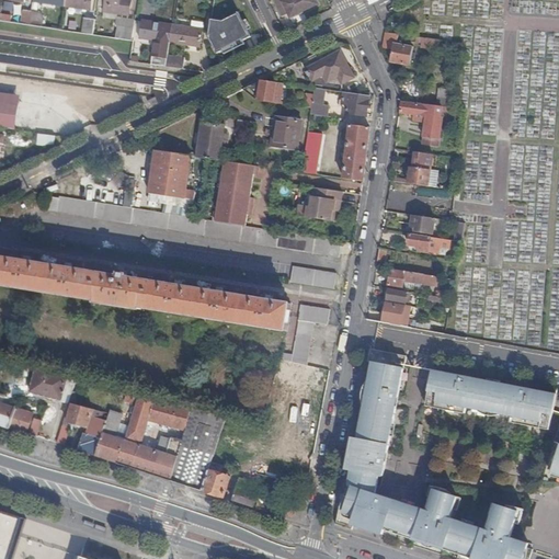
[(66,0),(65,7),(76,8),(76,11),(81,12),(81,9),(90,10),(91,0),(66,0)]
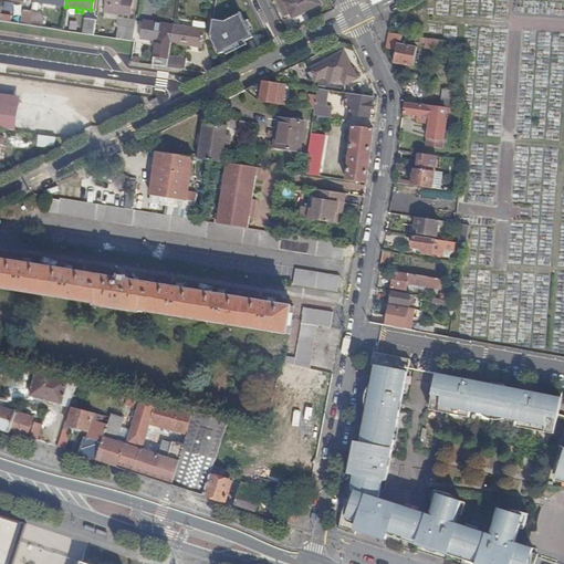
[(106,0),(104,11),(129,16),(132,0),(106,0)]
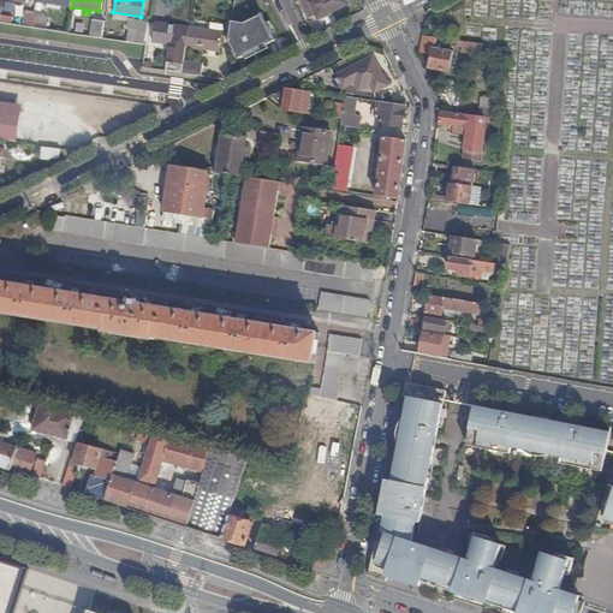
[(347,4),(345,0),(313,0),(299,0),(309,18),(315,15),(317,19),(347,4)]
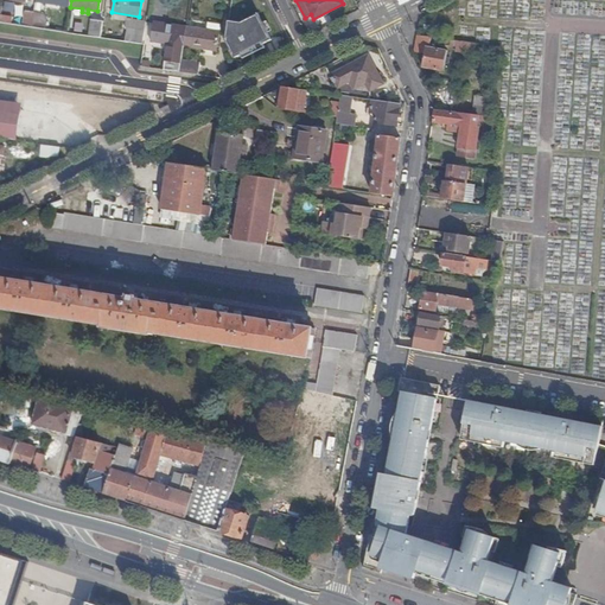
[(32,27),(34,12),(25,12),(23,26),(32,27)]
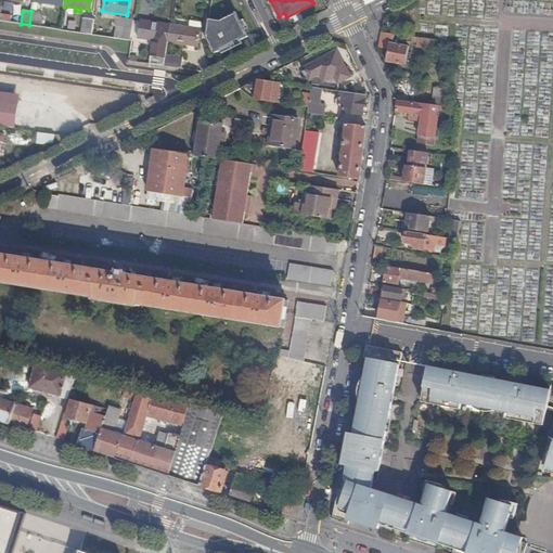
[(29,25),(41,27),(42,17),(39,13),(31,11),(29,25)]
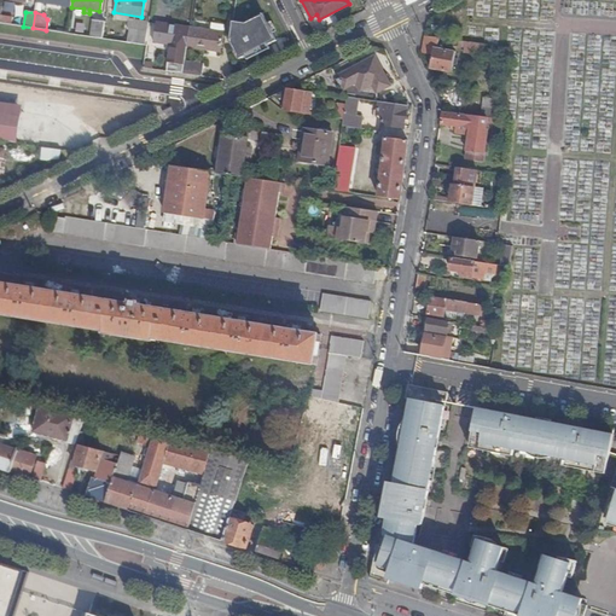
[(0,23),(13,25),(15,18),(12,18),(12,16),(1,15),(0,23)]
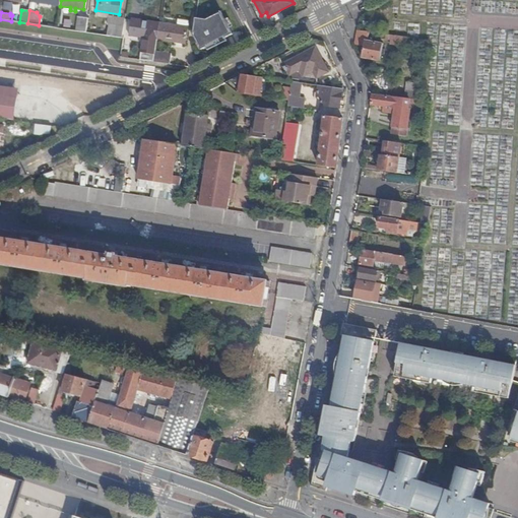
[(75,29),(85,31),(87,17),(77,15),(75,29)]
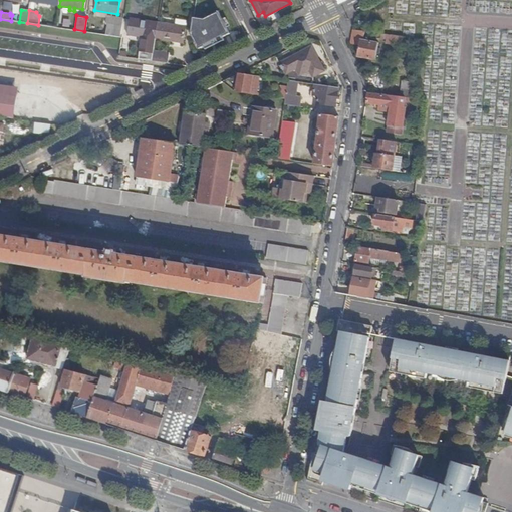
[(230,16),(198,32),(205,46),(230,33),(229,33),(236,29),(230,16)]
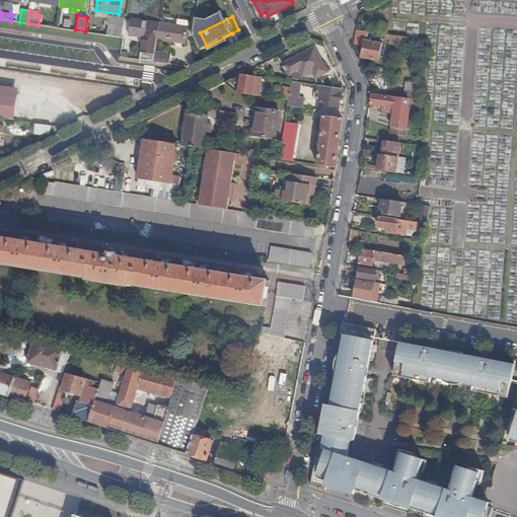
[(129,34),(131,21),(125,19),(124,25),(122,38),(123,38),(131,39),(131,35),(129,34)]
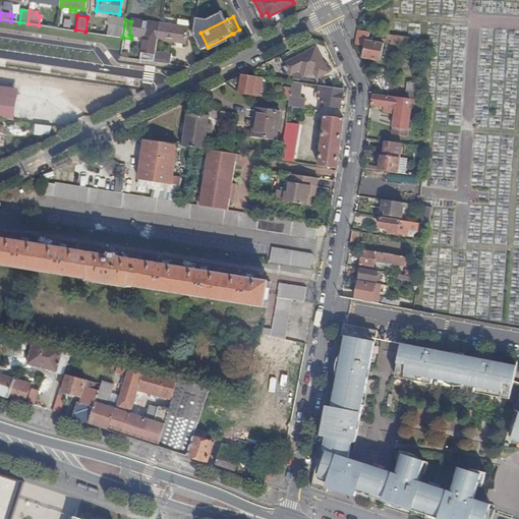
[(157,39),(160,23),(131,19),(131,21),(129,35),(131,36),(143,37),(142,42),(145,42),(141,60),(154,61),(157,39)]
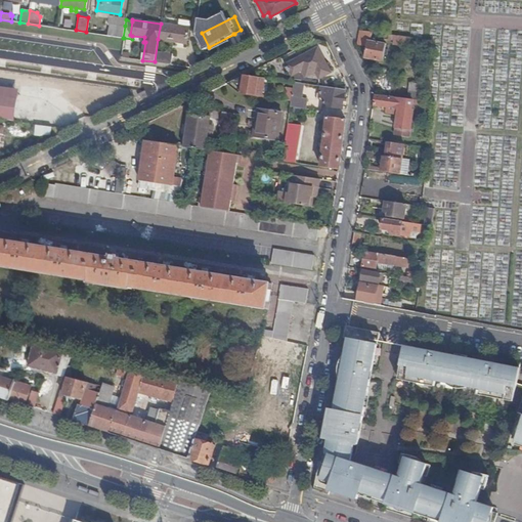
[(123,38),(125,26),(114,24),(113,36),(123,38)]
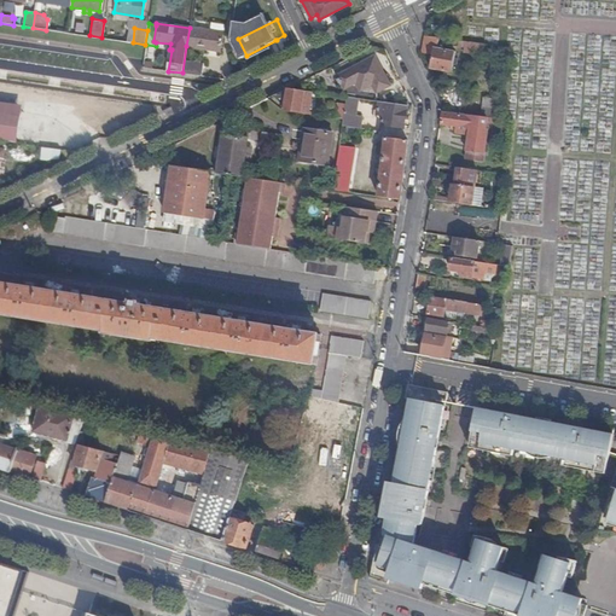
[(210,30),(190,28),(186,46),(221,51),(224,33),(210,30)]
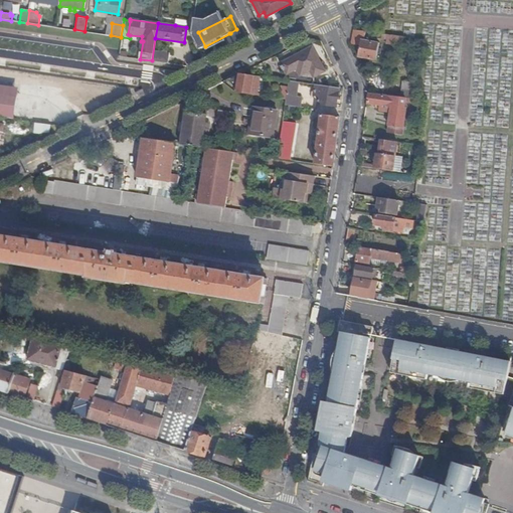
[(363,31),(352,29),(350,43),(358,44),(357,55),(375,57),(377,41),(362,39),(363,36),(363,31)]
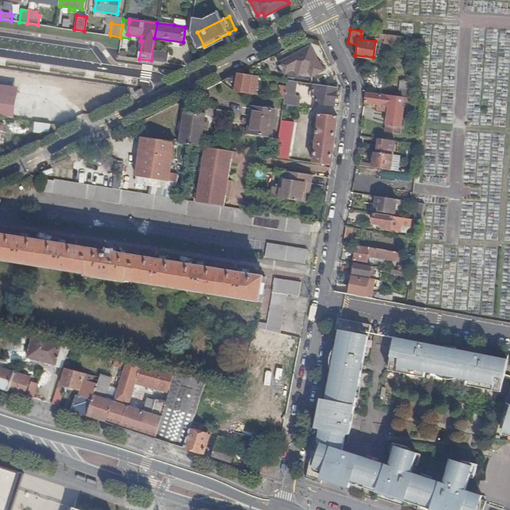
[(384,34),(361,31),(361,36),(383,39),(384,34)]
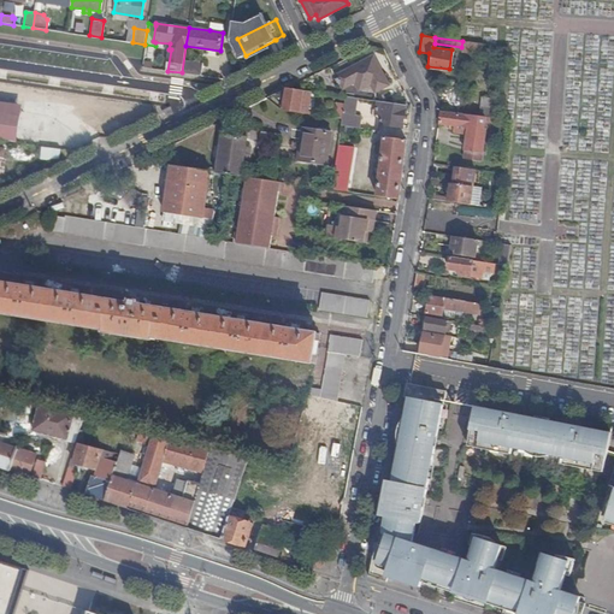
[(482,43),(462,41),(461,47),(461,52),(480,55),(482,43)]
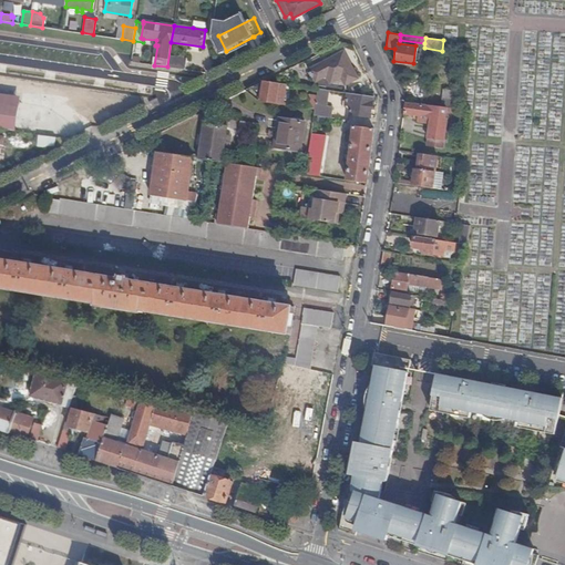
[(325,89),(347,92),(348,92),(343,83),(356,76),(343,51),(320,62),(321,64),(310,70),(319,88),(325,89)]
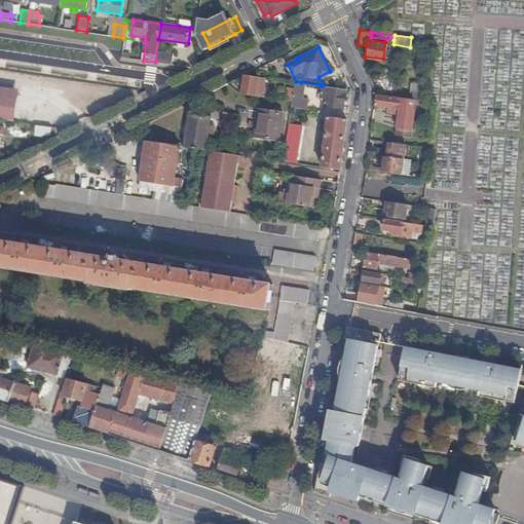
[(156,62),(172,65),(174,53),(173,53),(173,54),(158,52),(156,62)]
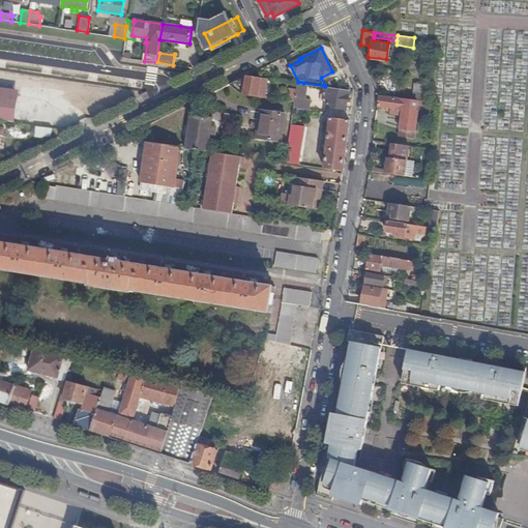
[(266,78),(246,75),(229,84),(242,94),(263,97),(266,78)]
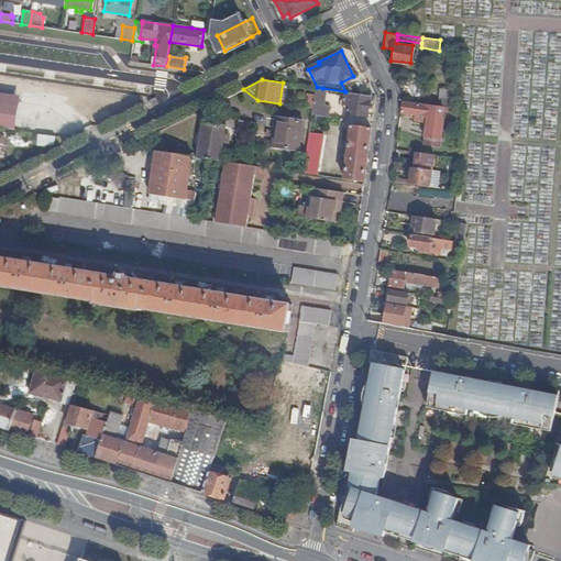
[(317,87),(315,87),(314,97),(321,98),(322,88),(317,87)]
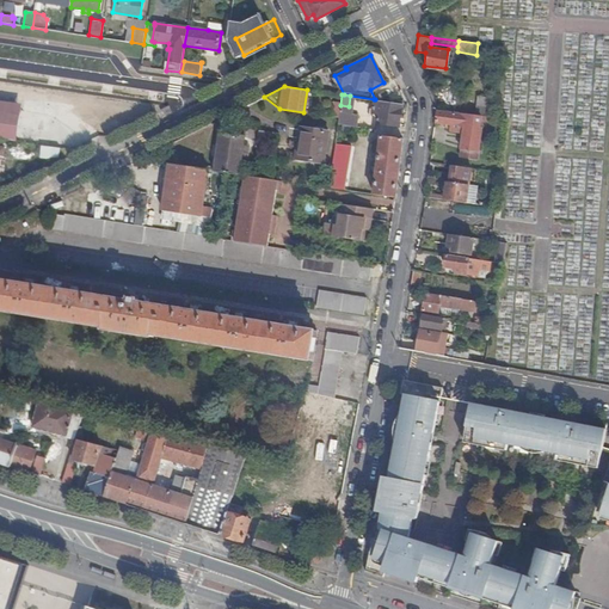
[(474,114),(492,116),(494,97),(477,94),(474,114)]
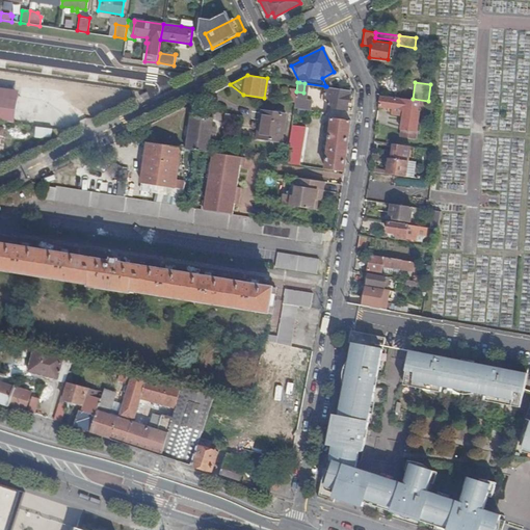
[(347,109),(350,89),(326,86),(325,86),(325,89),(328,89),(327,104),(334,104),(334,107),(347,109)]
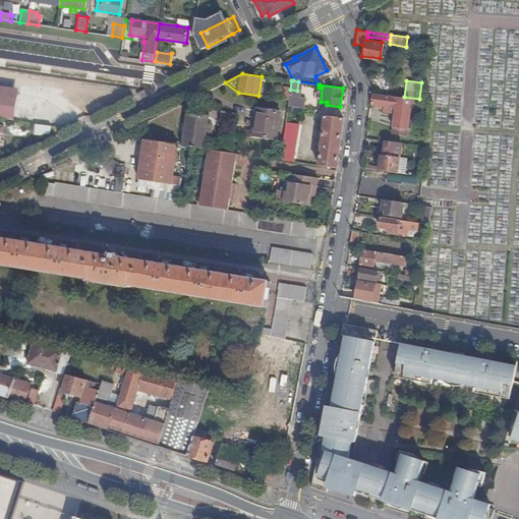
[(289,97),(296,98),(297,91),(290,90),(289,97)]
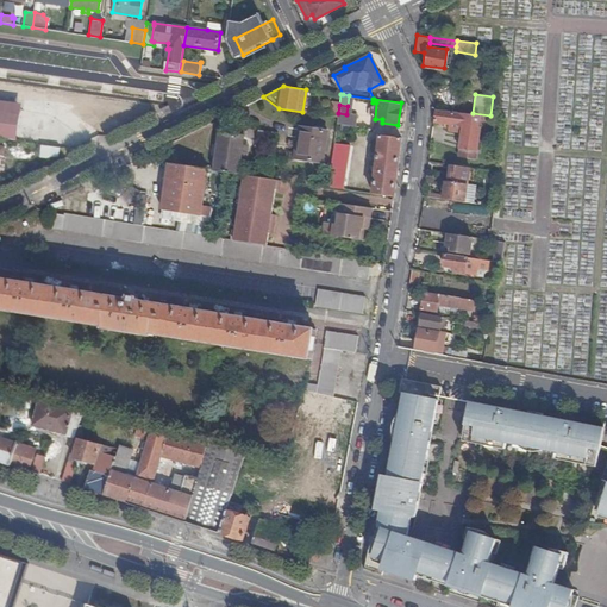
[(469,113),(435,110),(433,120),(450,123),(450,129),(461,131),(460,148),(476,150),(480,120),(468,119),(469,113)]
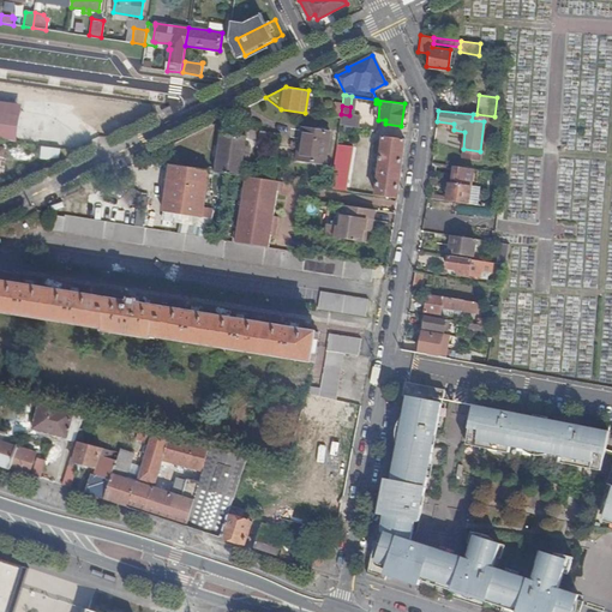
[(349,125),(355,126),(357,117),(349,115),(341,114),(340,124),(349,125)]
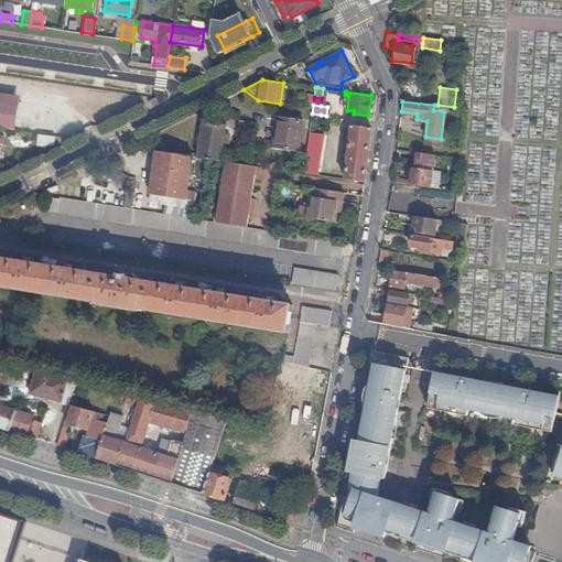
[(299,150),(303,121),(280,118),(276,147),(299,150)]
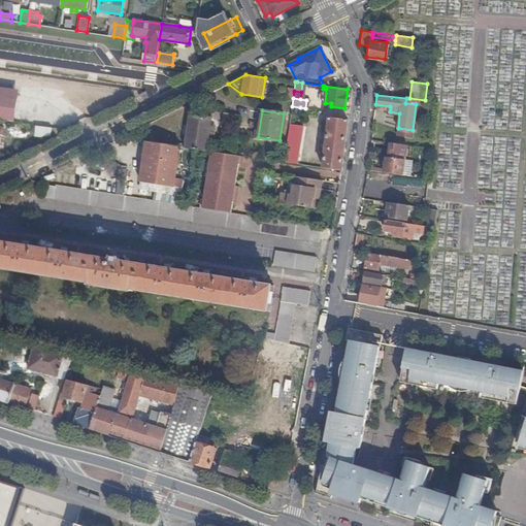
[(222,123),(235,125),(237,113),(223,111),(222,123)]
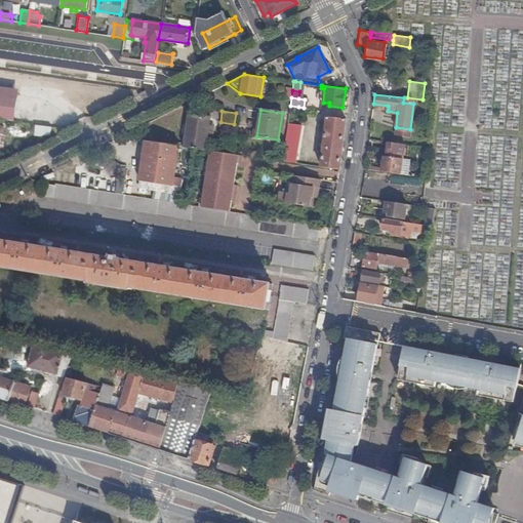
[(185,147),(204,150),(209,116),(190,113),(185,147)]
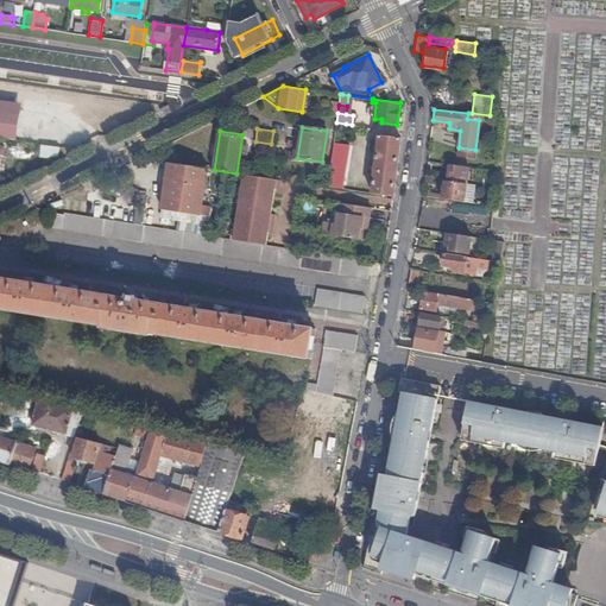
[(393,196),(401,137),(379,134),(371,193),(393,196)]
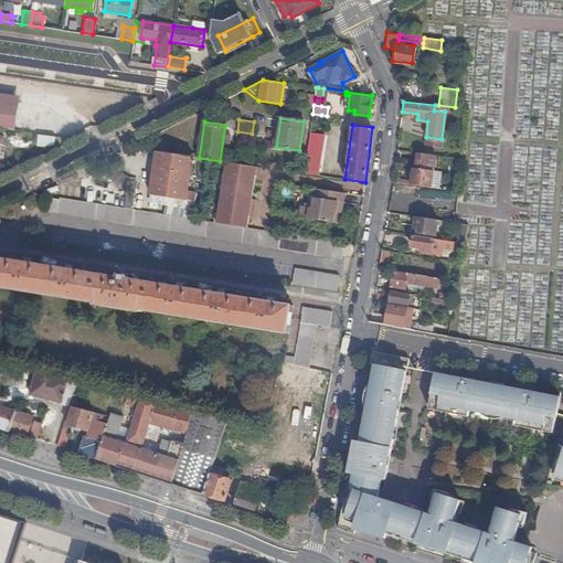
[(304,173),(318,176),(324,135),(309,133),(304,173)]
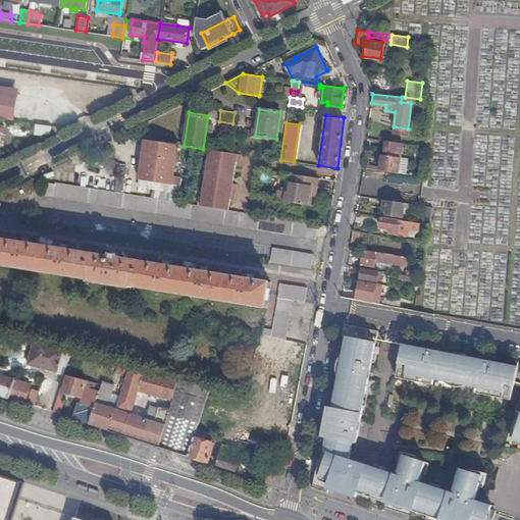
[(394,126),(393,134),(407,136),(408,128),(394,126)]
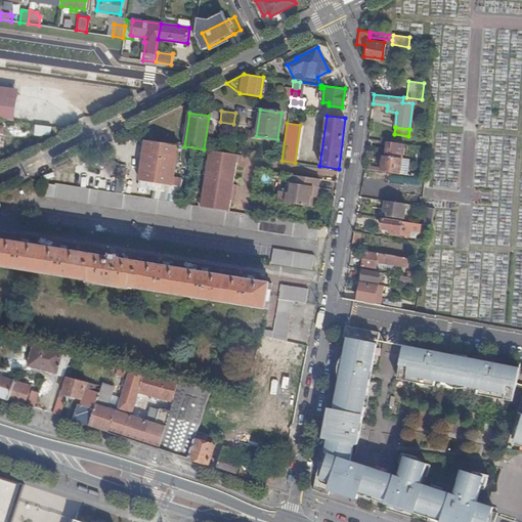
[(180,186),(181,178),(173,177),(175,162),(178,145),(145,140),(139,179),(148,181),(159,182),(180,186)]
